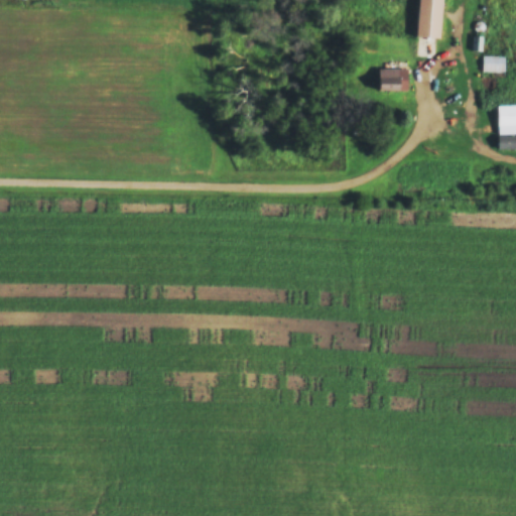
[(439,38),(440,0),(416,0),(415,37),(439,38)]
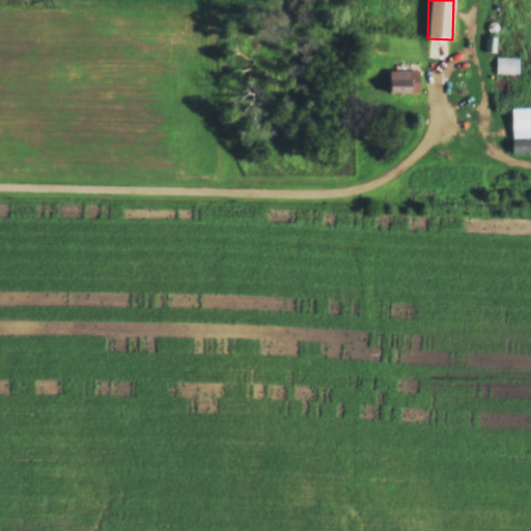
[(519,74),(519,58),(497,58),(497,74),(519,74)]
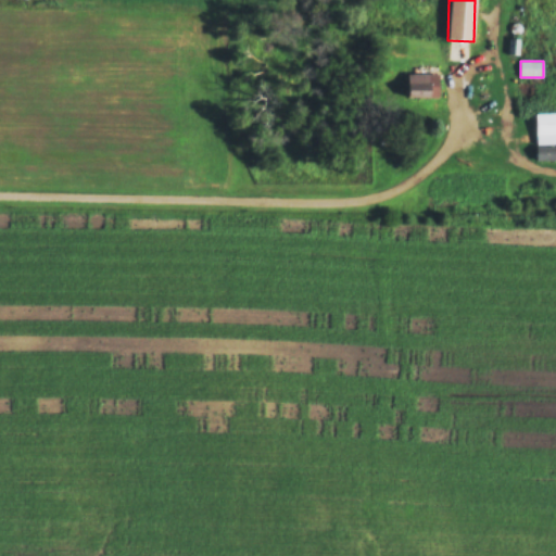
[(439,99),(439,75),(404,75),(404,99),(439,99)]
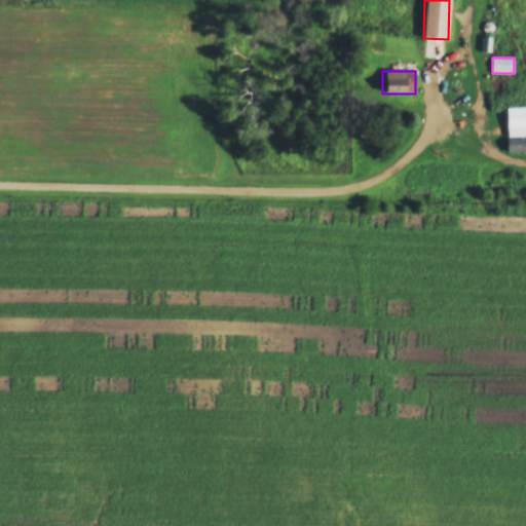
[(505,130),(525,130),(525,108),(505,108),(505,130)]
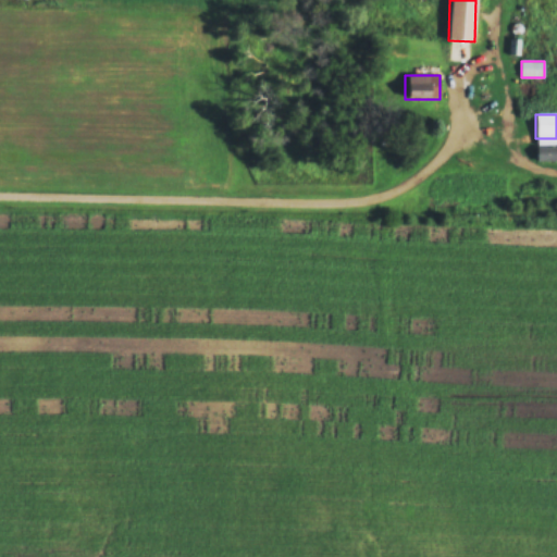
[(556,161),(556,147),(535,148),(535,161),(556,161)]
